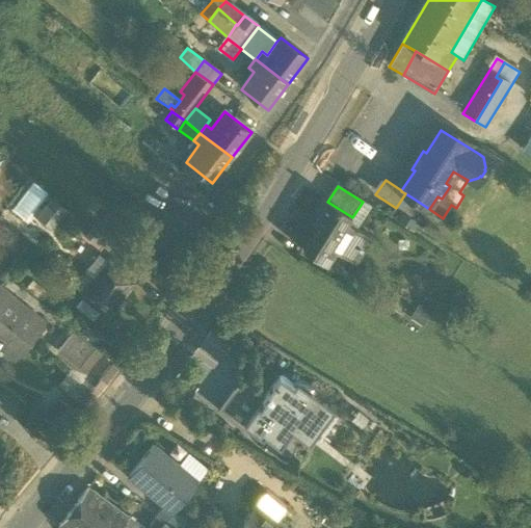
[(396,208),(404,213),(414,199),(405,193),(396,208)]
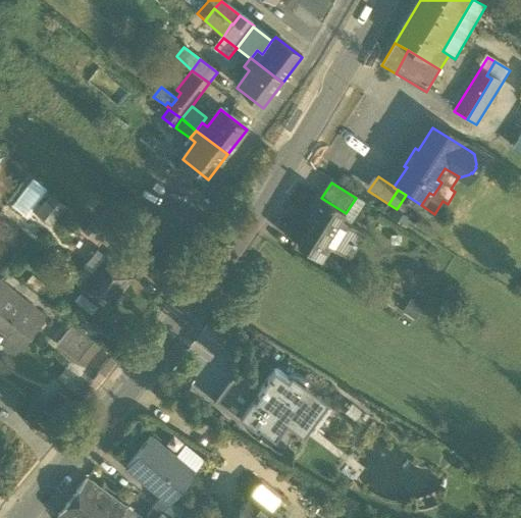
[(50,195),(35,215),(53,229),(68,208),(50,195)]
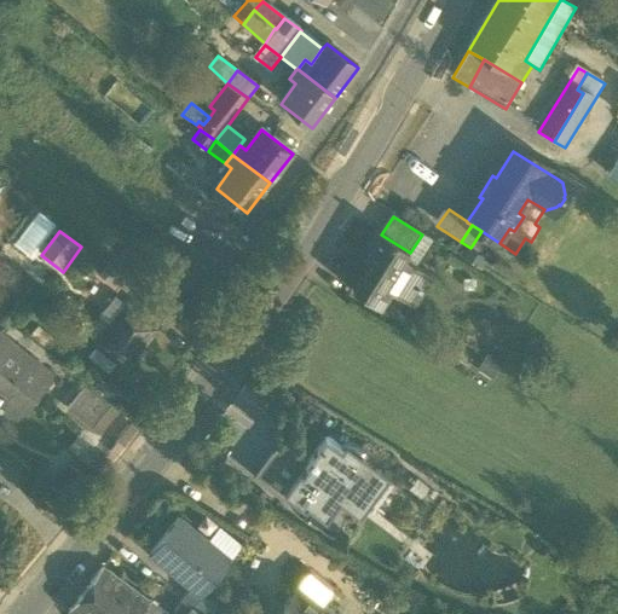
[(353,290),(376,306),(391,284),(416,302),(432,278),(416,267),(405,260),(410,253),(381,235),(370,253),(376,256),(353,290)]
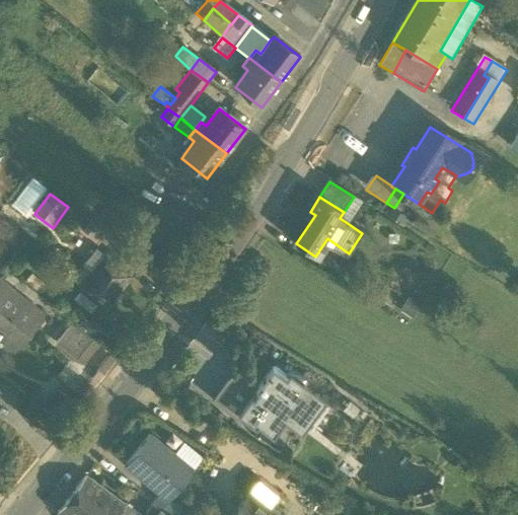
[(340,218),(349,224),(363,202),(354,197),(344,212),(340,218)]
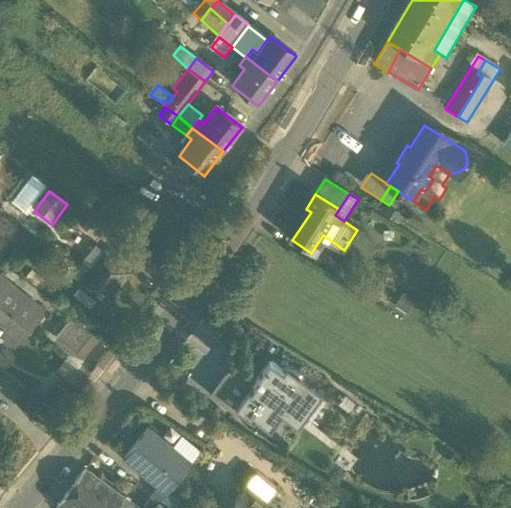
[(92,233),(99,225),(89,217),(81,228),(92,237),(94,234),(92,233)]
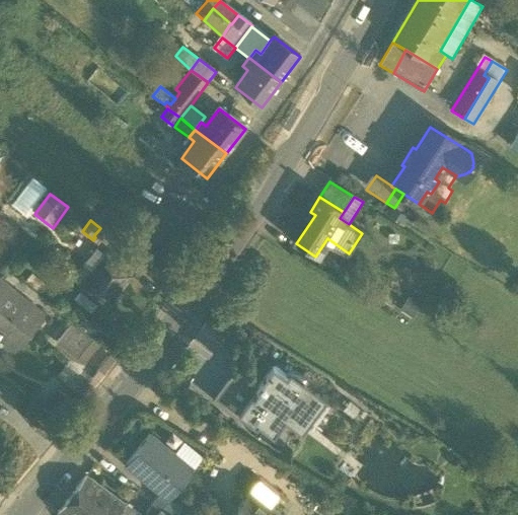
[(95,237),(112,250),(119,242),(106,232),(100,228),(93,236),(95,237)]
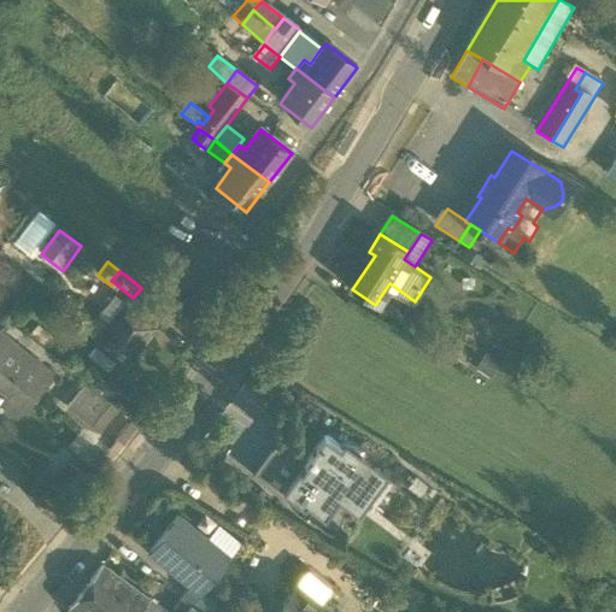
[(111,324),(125,306),(115,298),(100,316),(111,324)]
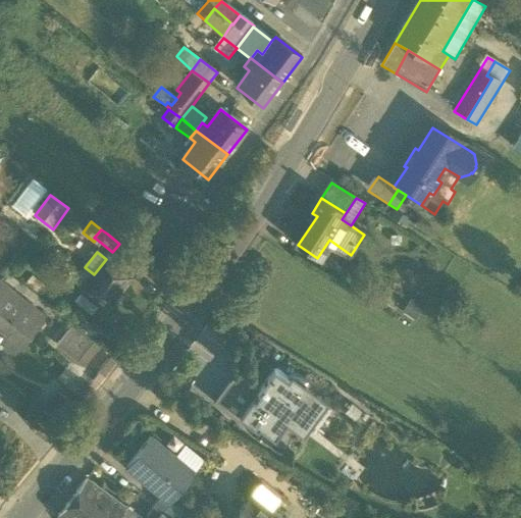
[(100,306),(106,311),(131,278),(106,259),(94,274),(81,292),(83,293),(100,306)]
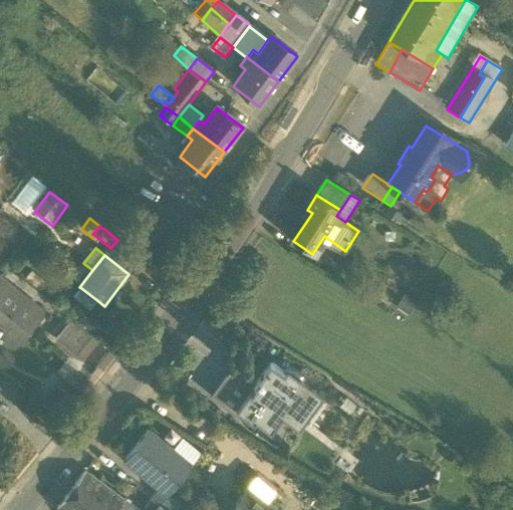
[(70,280),(79,287),(92,270),(83,263),(70,280)]
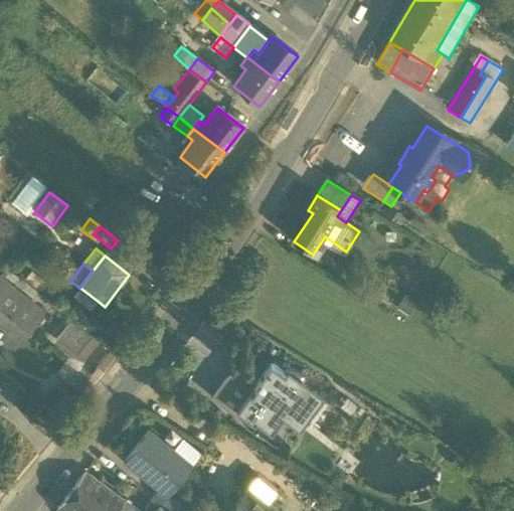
[(0,337),(2,339),(14,349),(42,314),(0,280),(0,337)]
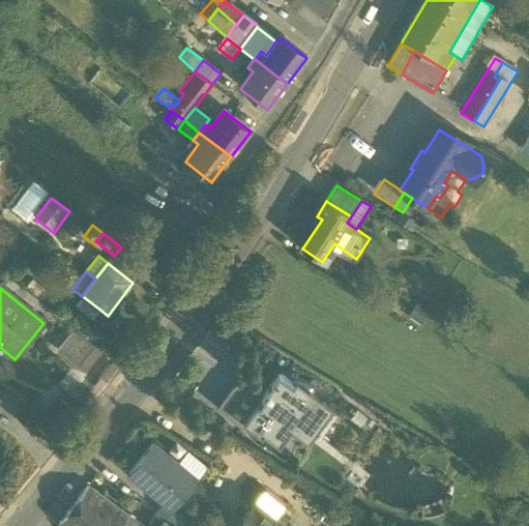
[(93,321),(101,311),(84,297),(76,308),(93,321)]
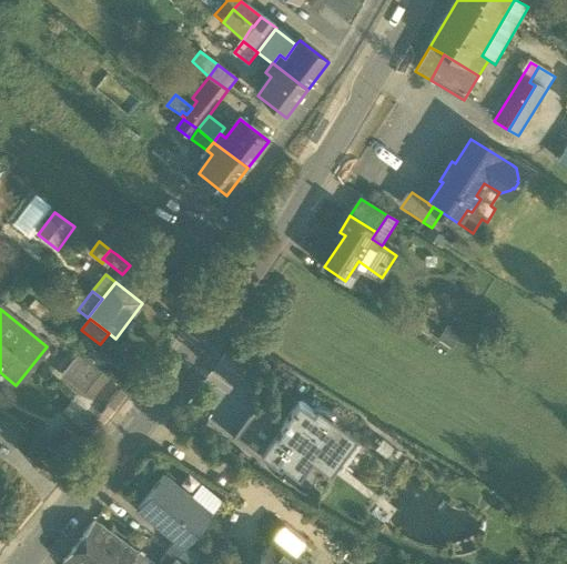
[(452,352),(465,332),(452,323),(447,330),(446,329),(437,342),(452,352)]
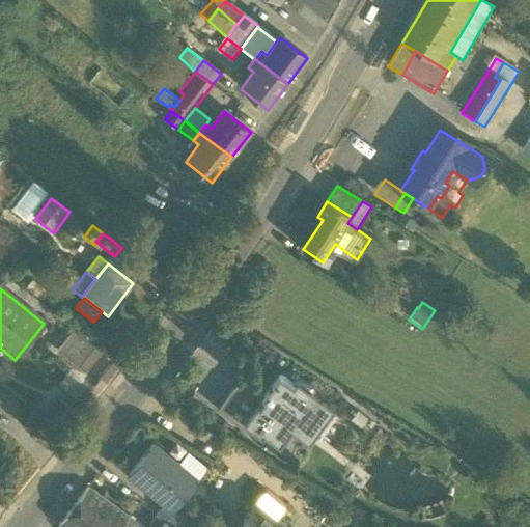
[(57,353),(79,369),(95,349),(74,331),(57,353)]
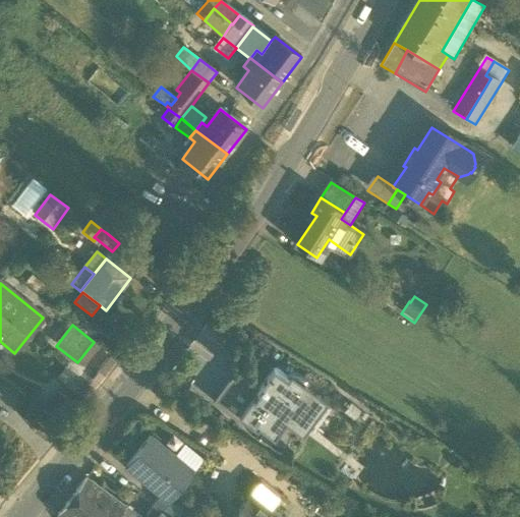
[(258,427),(269,436),(281,419),(285,413),(301,425),(319,402),(303,391),(287,380),(274,369),(260,390),(256,393),(257,393),(258,394),(254,400),(252,399),(236,420),(245,426),(247,423),(256,431),(258,427)]
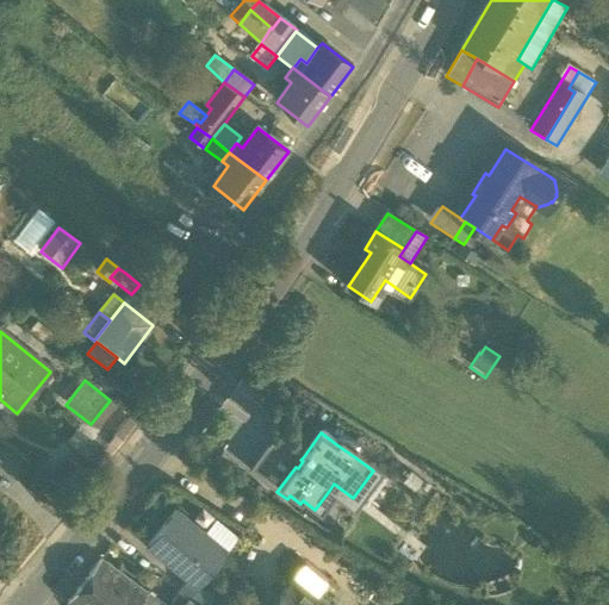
[(296,467),(302,460),(300,460),(304,456),(277,436),(269,447),(296,467)]
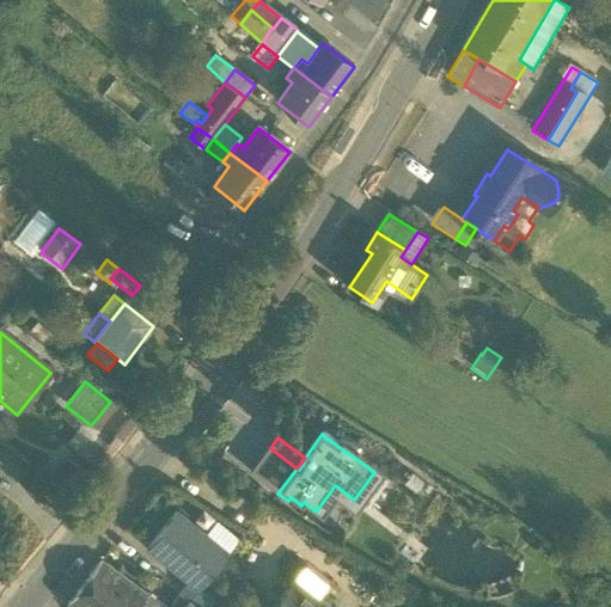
[(330,492),(335,496),(355,512),(385,471),(342,440),(341,441),(337,446),(356,459),(374,472),(354,500),(335,485),(330,492)]
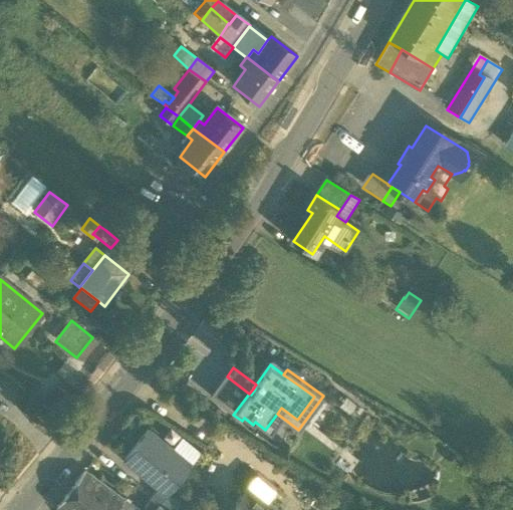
[(210,398),(233,415),(249,394),(227,376),(226,376),(210,398)]
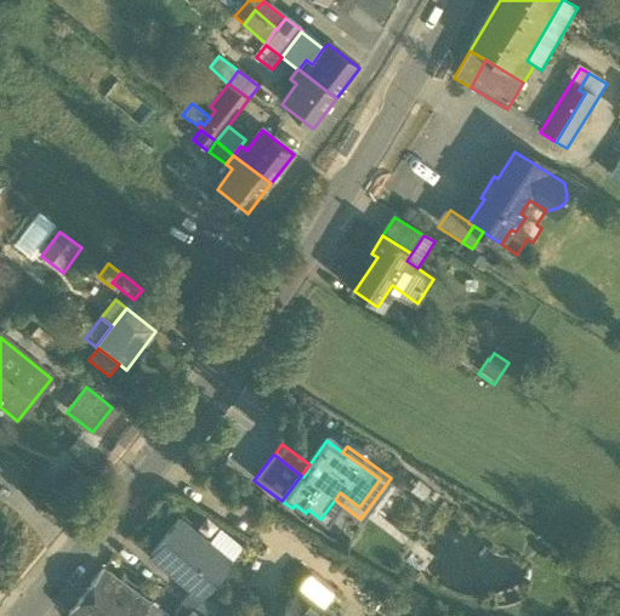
[(85,480),(68,468),(51,491),(68,503),(85,480)]
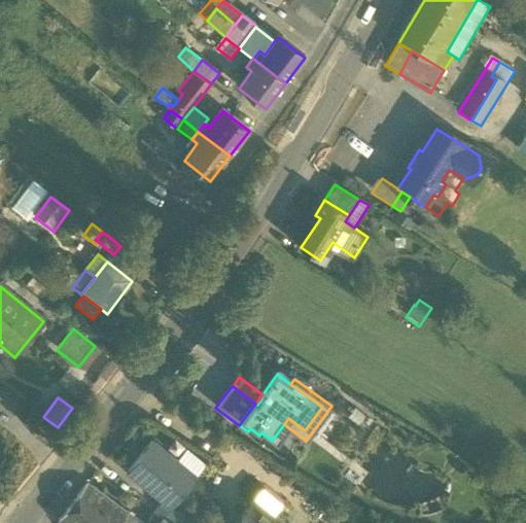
[(288,427),(284,424),(272,441),(277,444),(288,427)]
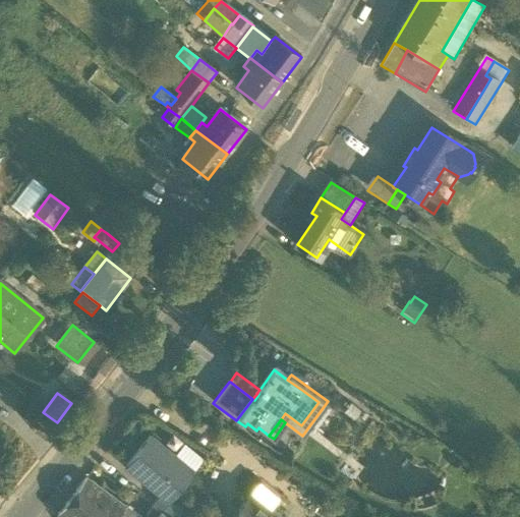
[(162,496),(170,502),(192,473),(173,458),(150,440),(127,468),(162,496)]
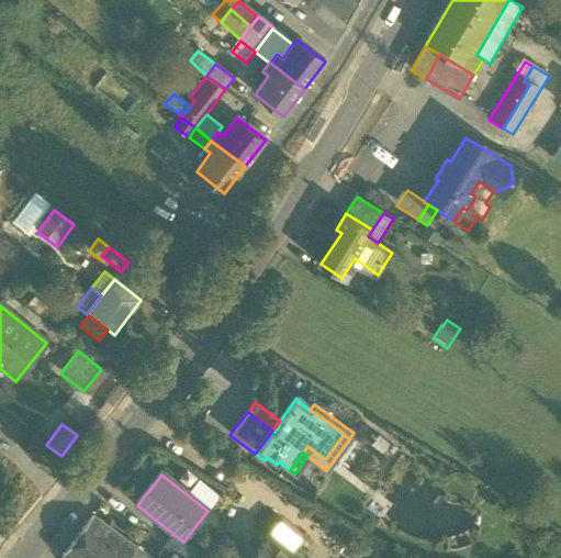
[(187,494),(208,511),(220,497),(199,480),(187,494)]
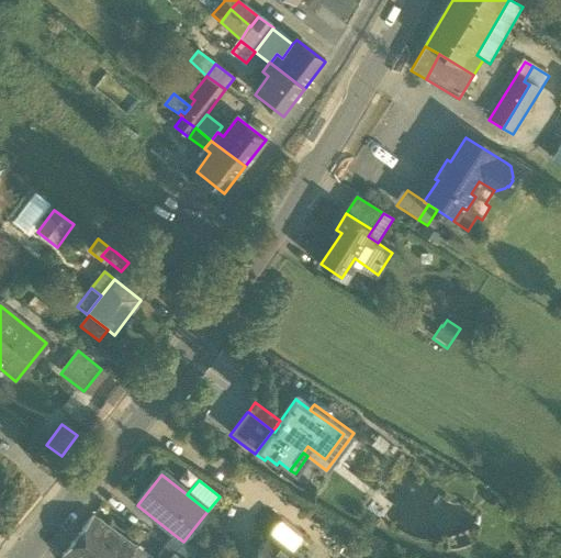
[(132,557),(136,551),(135,550),(92,520),(65,557),(132,557)]
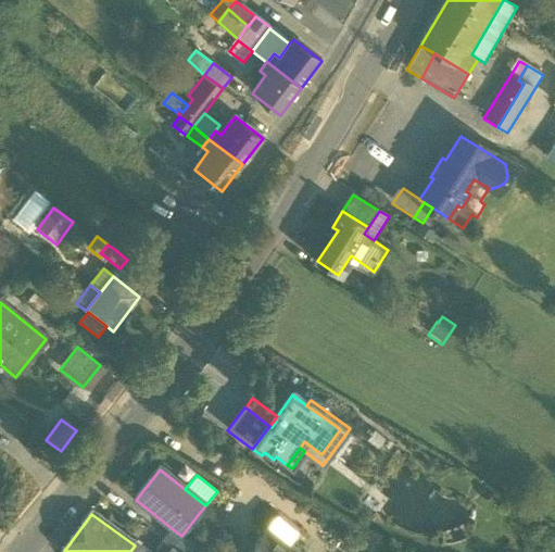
[(268,527),(289,544),(299,531),(278,515),(268,527)]
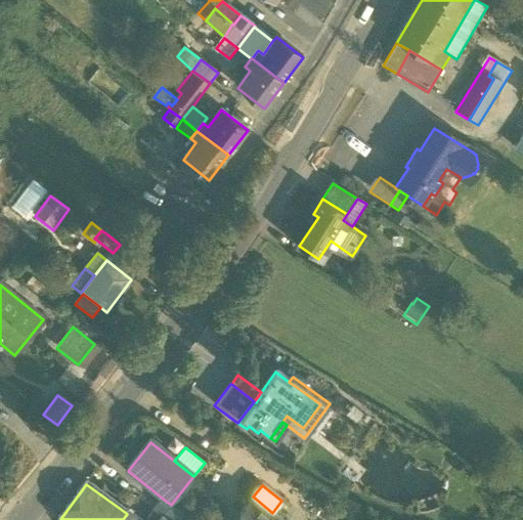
[(280,519),(272,513),(253,496),(233,519),(280,519)]
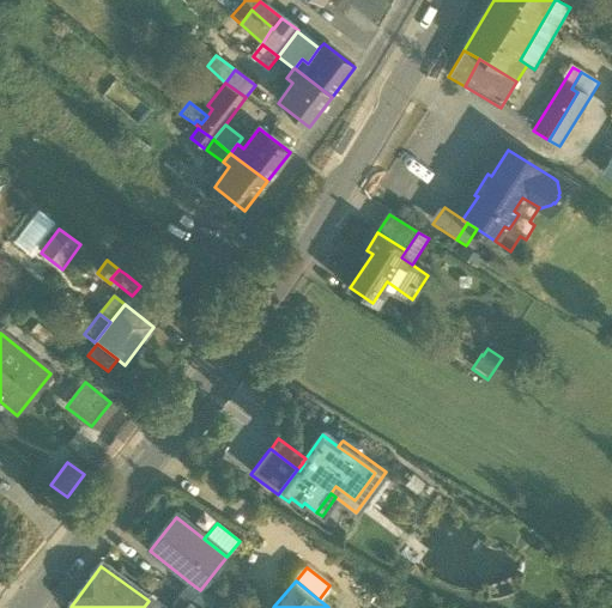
[(180,595),(192,601),(200,590),(191,583),(180,595)]
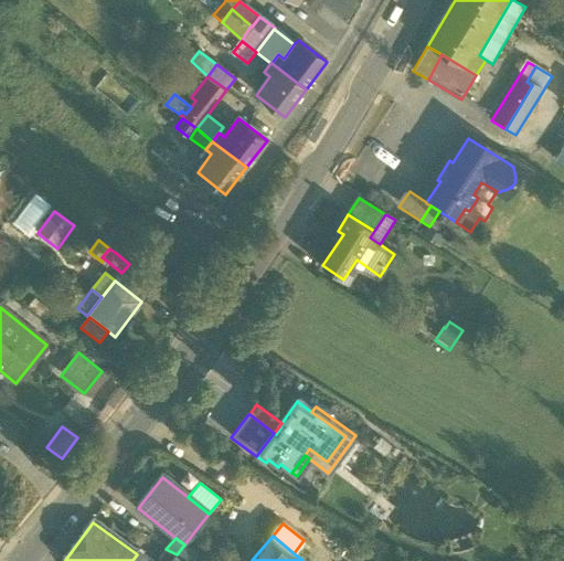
[(213,560),(184,544),(177,554),(187,560),(213,560)]
